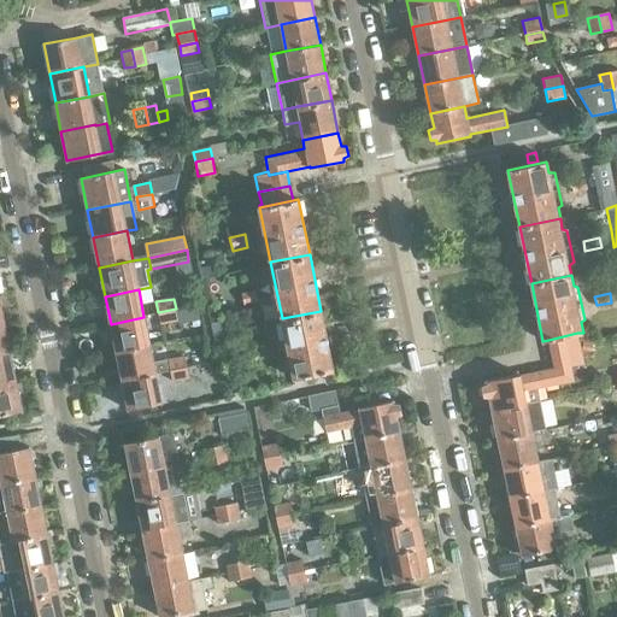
[(176,309),(158,312),(160,324),(178,319),(176,309)]
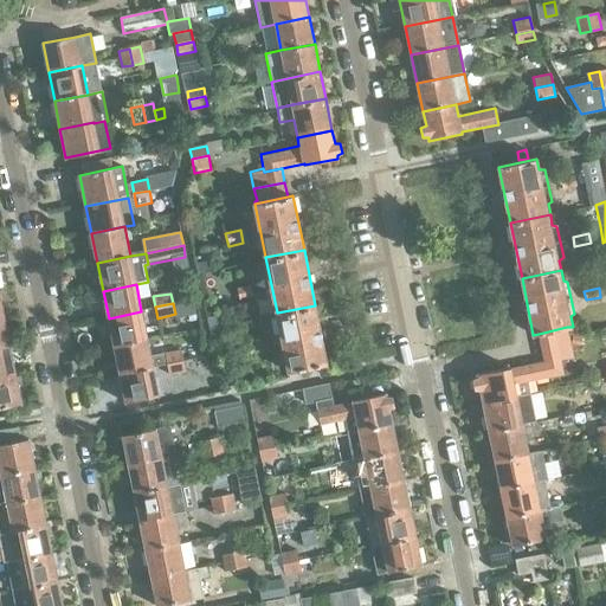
[(328,365),(315,305),(277,313),(289,372),(328,365)]
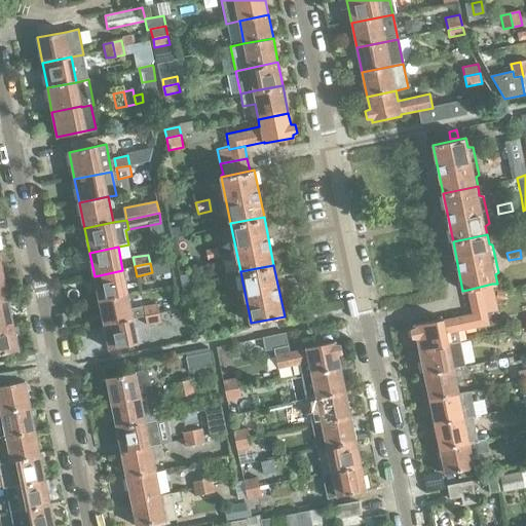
[(95,276),(100,301),(127,296),(122,270),(95,276)]
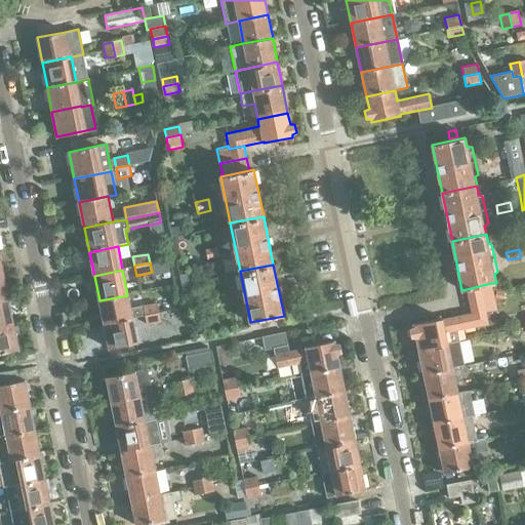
[(4,276),(0,276),(0,300),(8,299),(4,276)]
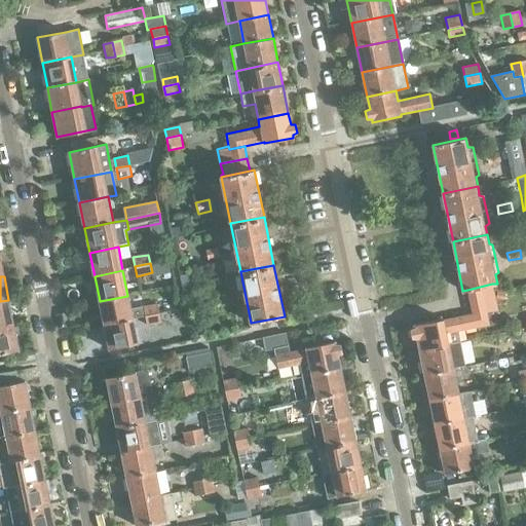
[(467,290),(471,302),(495,297),(492,284),(467,290)]
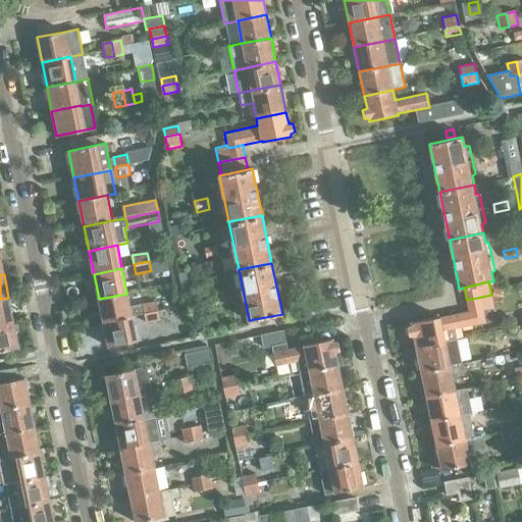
[(99,299),(103,323),(132,317),(126,294),(99,299)]
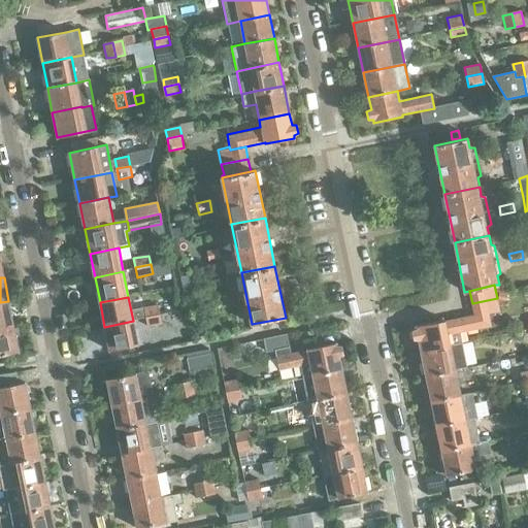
[(499,311),(497,298),(472,303),(474,317),(499,311)]
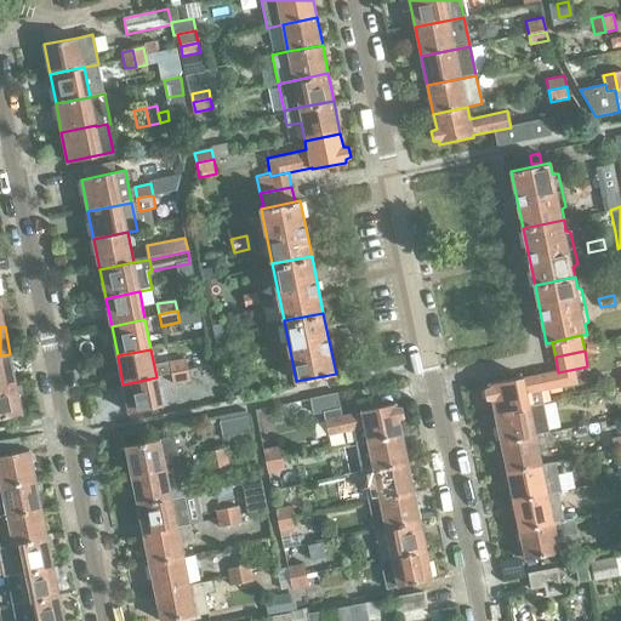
[(258,366),(274,363),(273,352),(256,354),(258,366)]
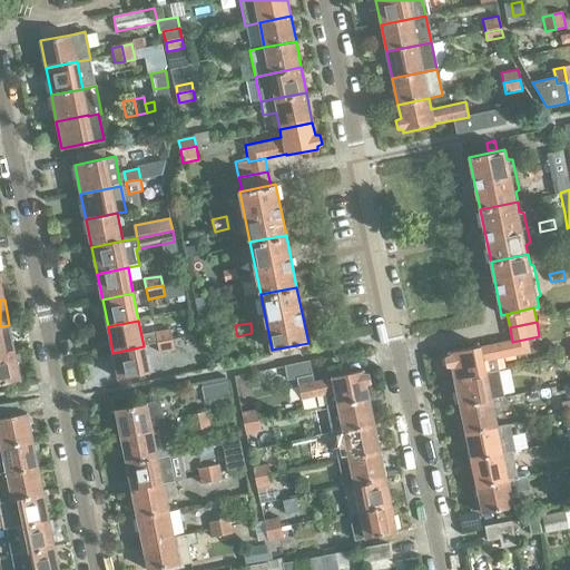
[(0,354),(15,352),(9,325),(0,326),(0,354)]
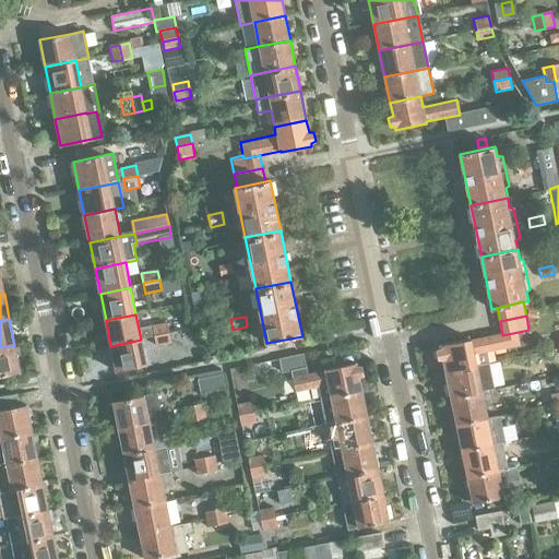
[(152,326),(154,335),(169,332),(168,323),(152,326)]
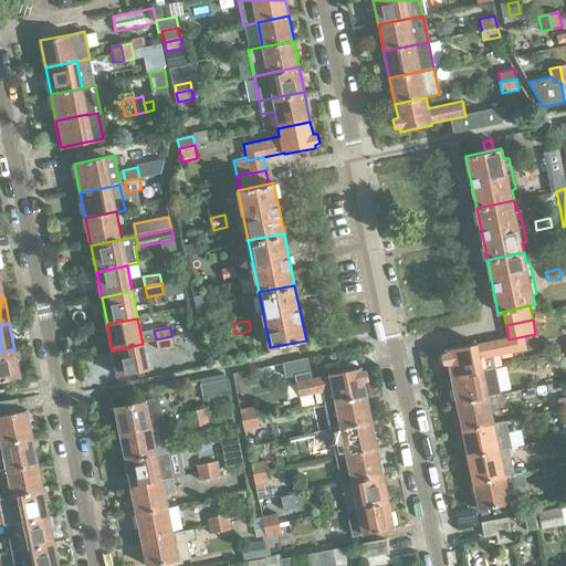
[(171,336),(156,339),(158,355),(175,352),(171,336)]
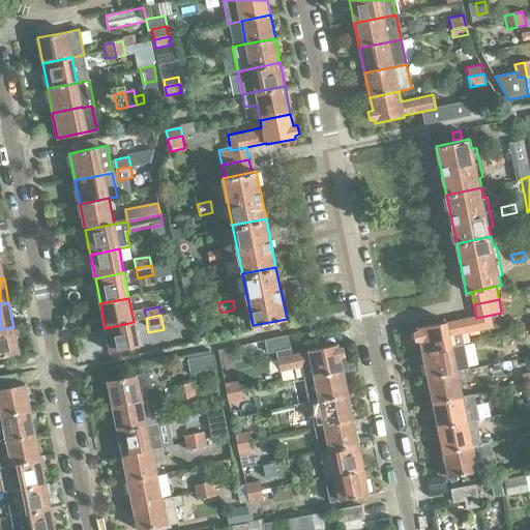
[(447,324),(446,322),(417,328),(418,330),(414,332),(416,341),(420,341),(422,353),(452,347),(450,336),(469,332),(467,319),(447,324)]
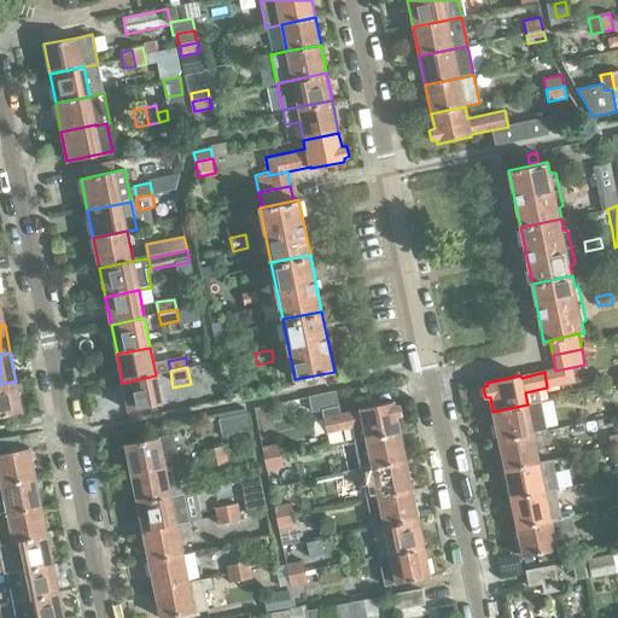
[(162,403),(156,375),(122,383),(128,410),(162,403)]
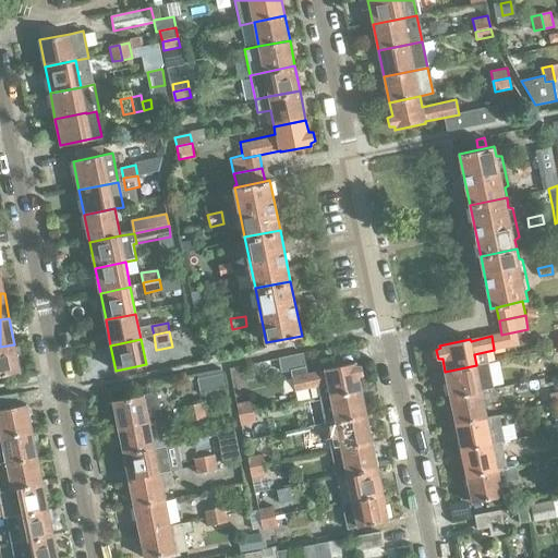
[(14,344),(0,347),(0,375),(20,372),(14,344)]
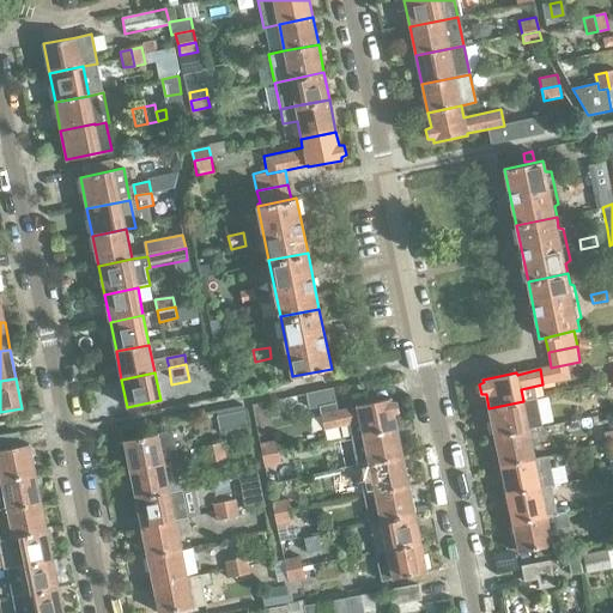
[(337,410),(335,404),(333,388),(307,393),(309,408),(319,407),(323,430),(358,423),(360,434),(396,428),(394,413),(399,412),(396,401),(392,401),(392,399),(337,410)]
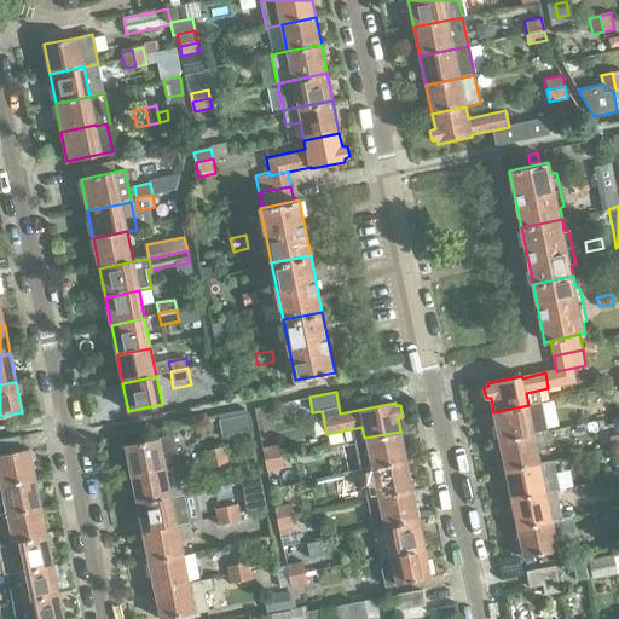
[(528,405),(493,412),(499,441),(534,434),(549,431),(543,401),(528,405)]
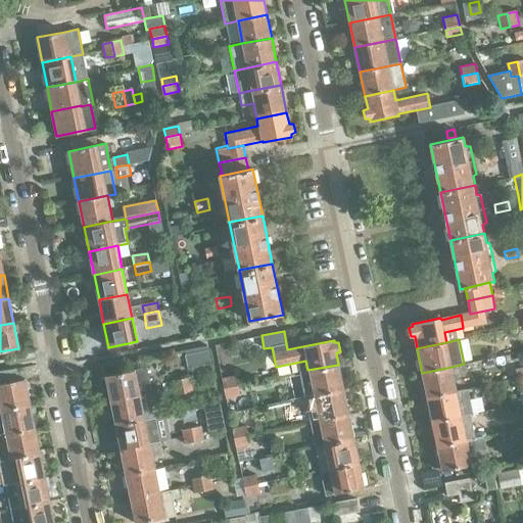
[(208,349),(185,354),(187,367),(210,362),(208,349)]
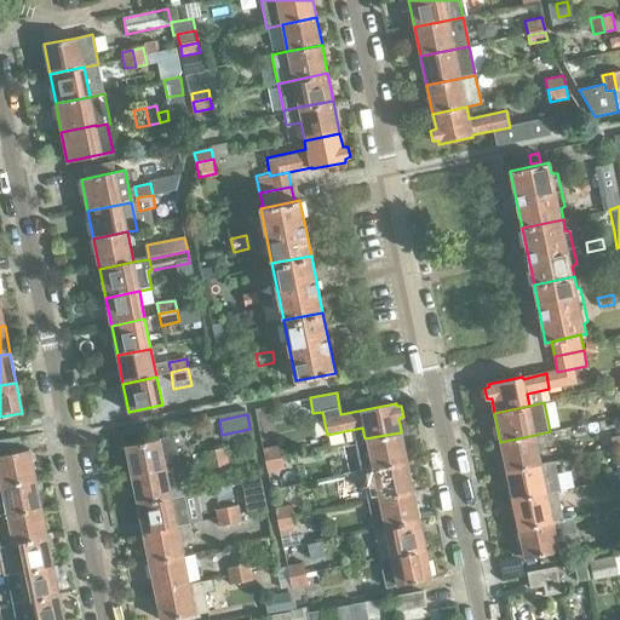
[(401,432),(365,438),(356,441),(362,470),(407,460),(401,432)]
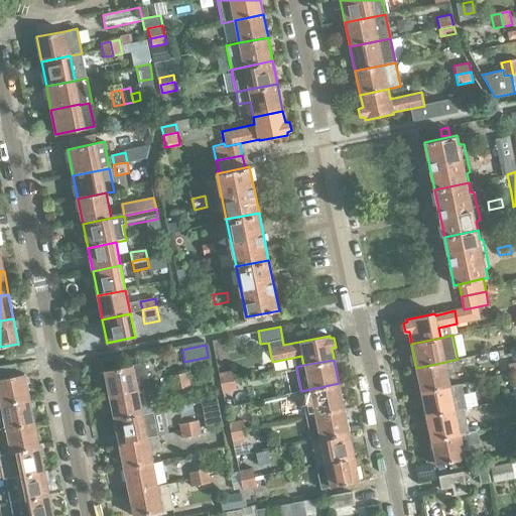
[(416,368),(421,392),(450,386),(445,362),(416,368)]
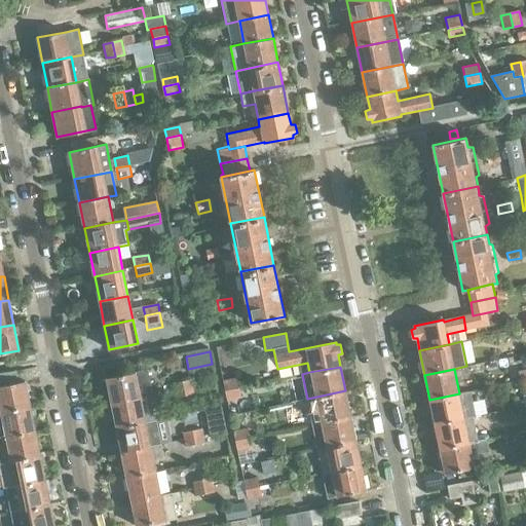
[(147,370),(106,378),(111,404),(149,397),(152,396),(147,370)]
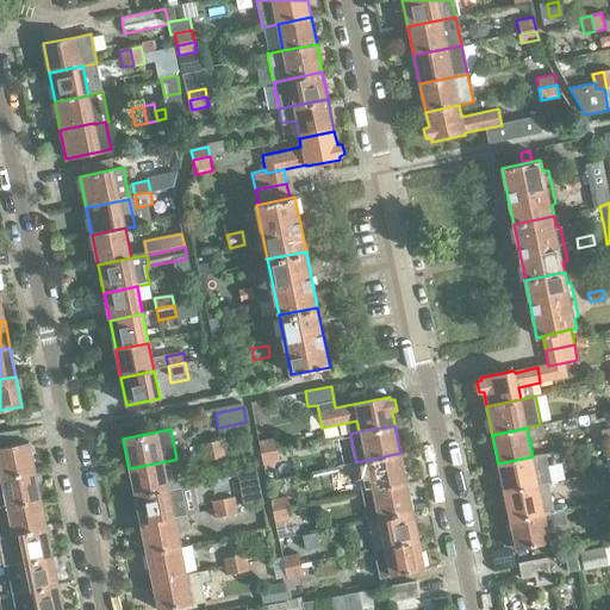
[(211,442),(213,459),(224,456),(222,440),(211,442)]
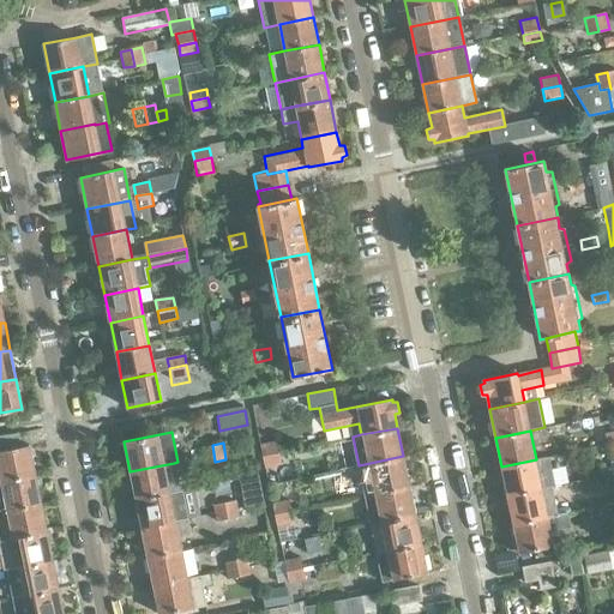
[(278,443),(262,446),(264,455),(281,452),(278,443)]
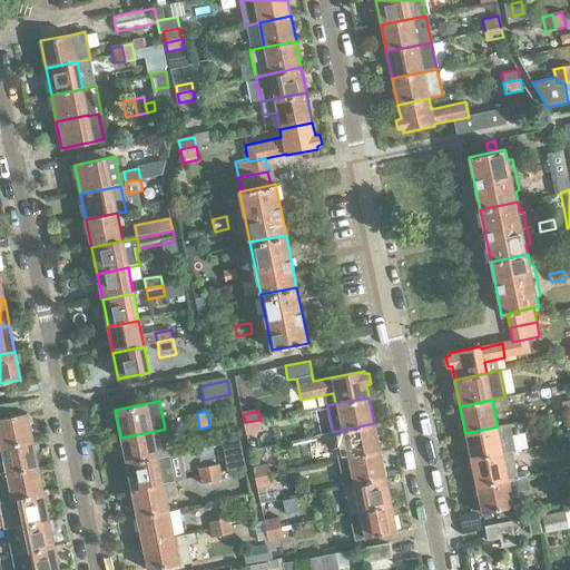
[(0,448),(32,441),(27,413),(0,418),(0,448)]
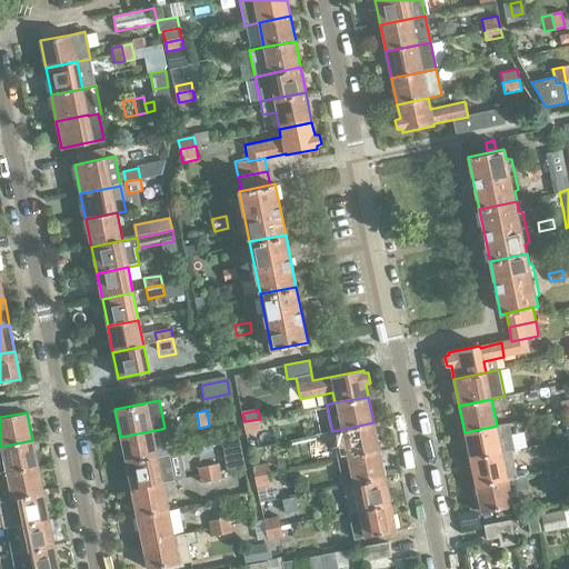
[(197,412),(186,415),(189,429),(199,428),(197,412)]
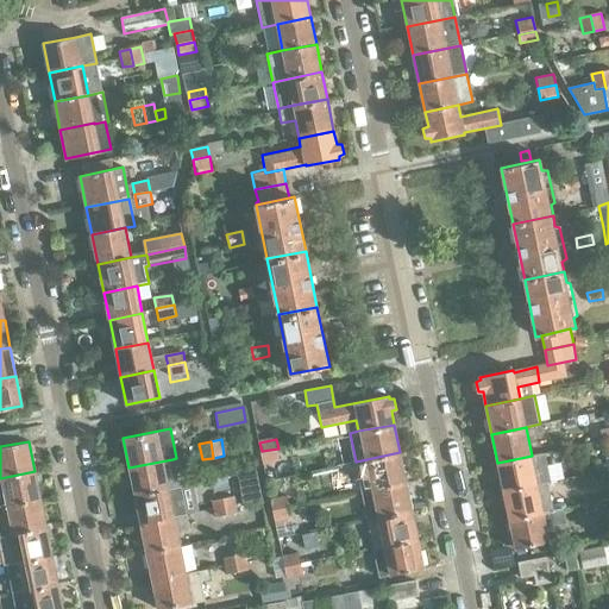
[(278,449),(262,451),(264,464),(281,460),(278,449)]
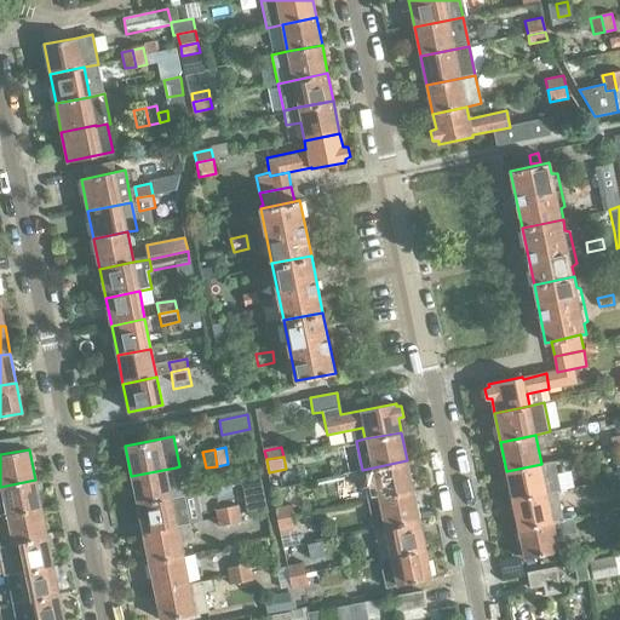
[(407,460),(362,470),(368,500),(413,491),(407,460)]
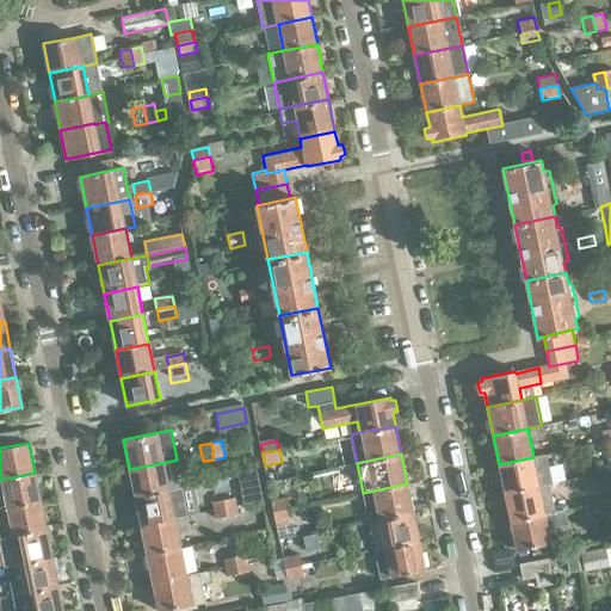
[(548,454),(534,457),(499,464),(505,493),(549,483),(554,482),(548,454)]
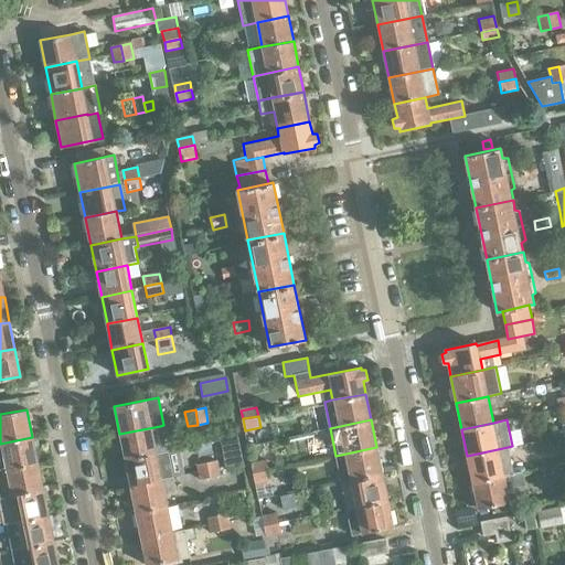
[(160,426),(119,434),(125,460),(156,455),(166,452),(160,426)]
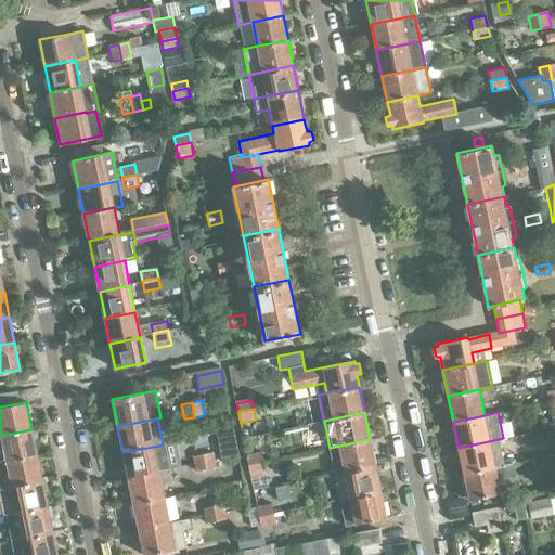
[(0,462),(37,455),(31,429),(0,436),(0,462)]
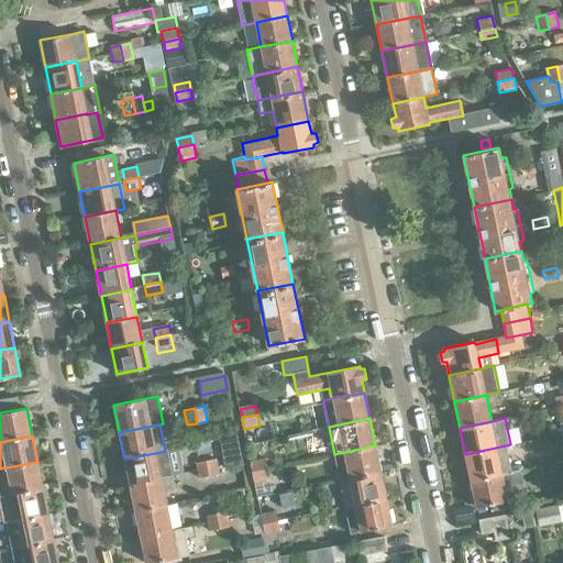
[(219,439),(224,464),(243,461),(238,435),(219,439)]
